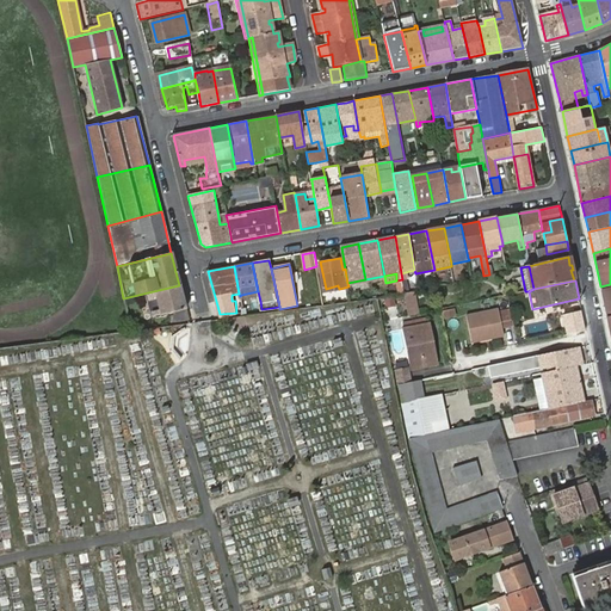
[(187,320),(179,285),(143,294),(149,315),(171,313),(173,322),(187,320)]
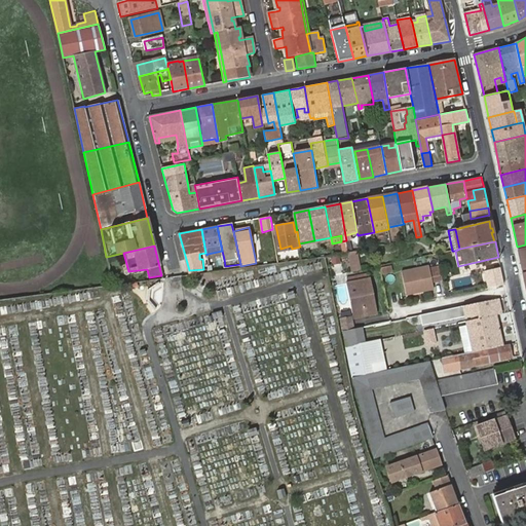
[(357,251),(348,252),(352,272),(362,271),(357,251)]
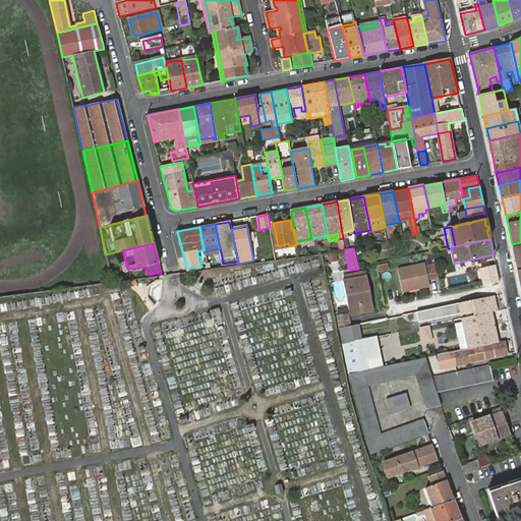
[(390,269),(388,262),(378,264),(380,271),(390,269)]
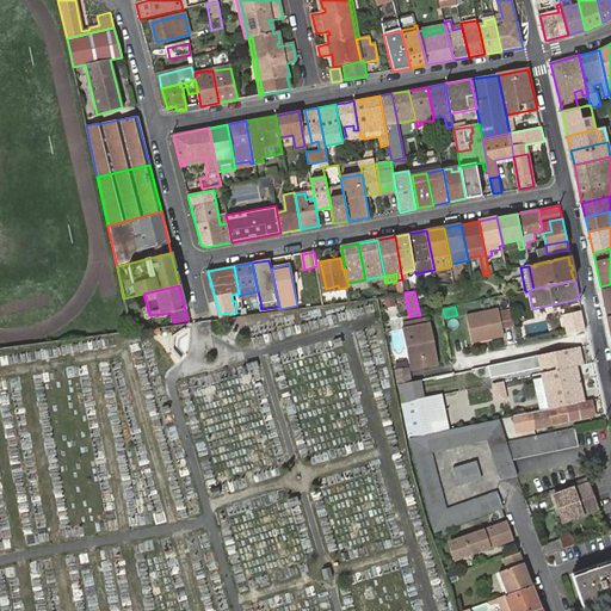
[(468,323),(501,316),(500,309),(467,318),(468,323)]
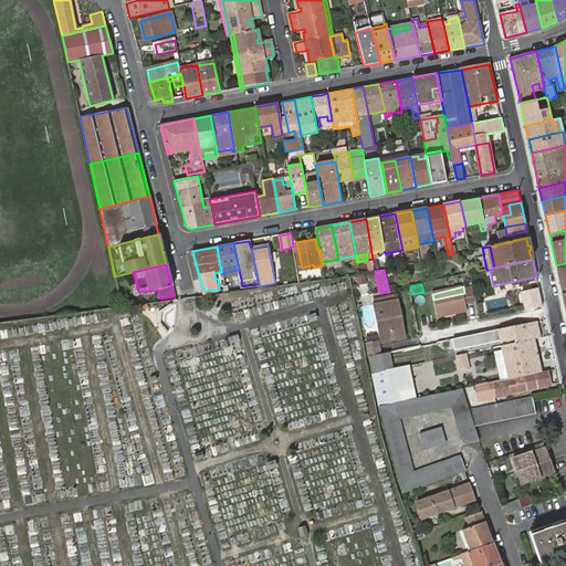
[(469,312),(464,293),(433,300),(437,314),(451,311),(452,315),(469,312)]
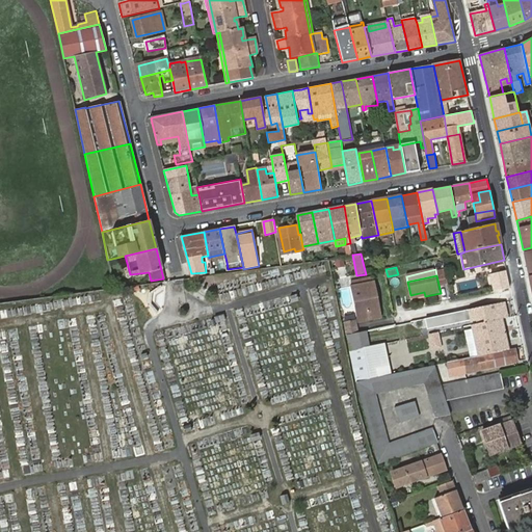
[(352,287),(360,321),(380,317),(378,302),(375,303),(373,294),(376,293),(374,283),(372,283),(370,276),(351,281),(352,287)]
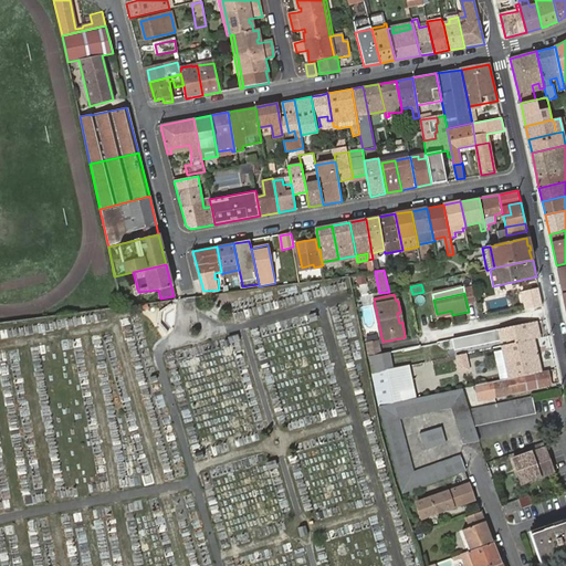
[(535,322),(453,339),(456,349),(481,344),(482,345),(517,337),(519,343),(534,339),(538,337),(535,322)]
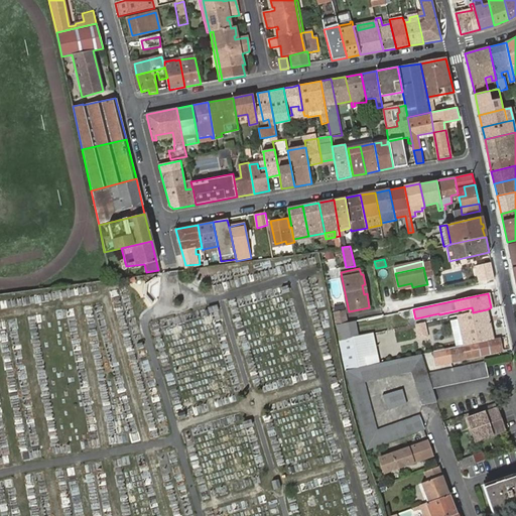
[(345,308),(335,311),(338,327),(349,325),(345,308)]
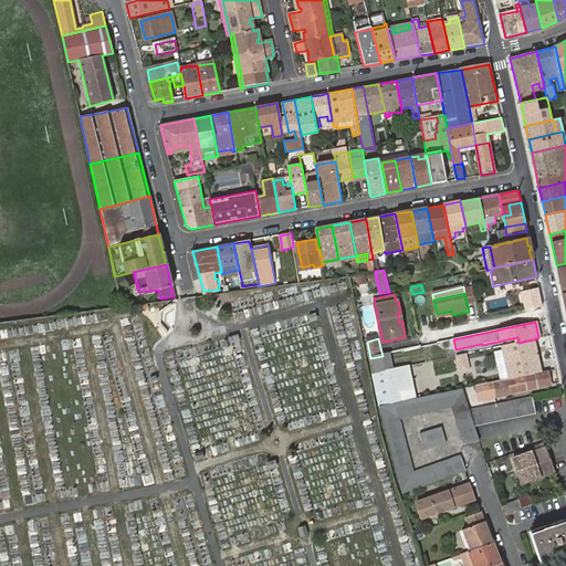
[(534,339),(519,343),(500,347),(506,379),(542,371),(534,339)]
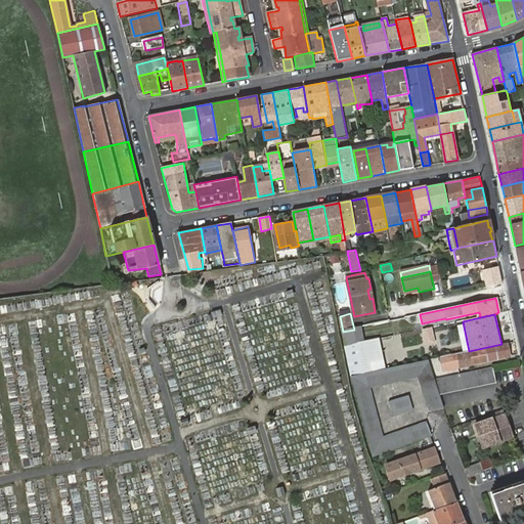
[(364,342),(362,328),(354,330),(343,332),(346,347),(364,342)]
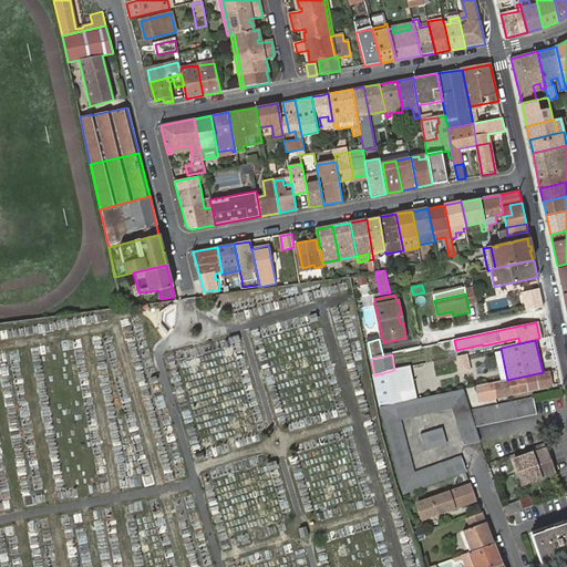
[(470,369),(466,354),(459,357),(461,371),(470,369)]
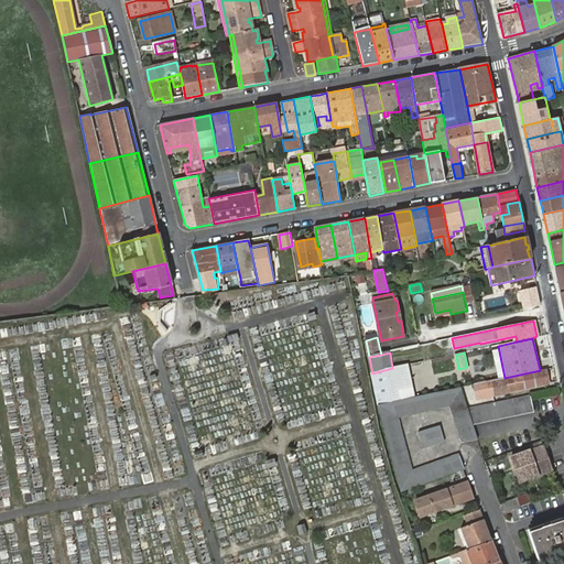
[(392,368),(372,373),(379,405),(402,400),(400,389),(414,387),(409,365),(392,368)]
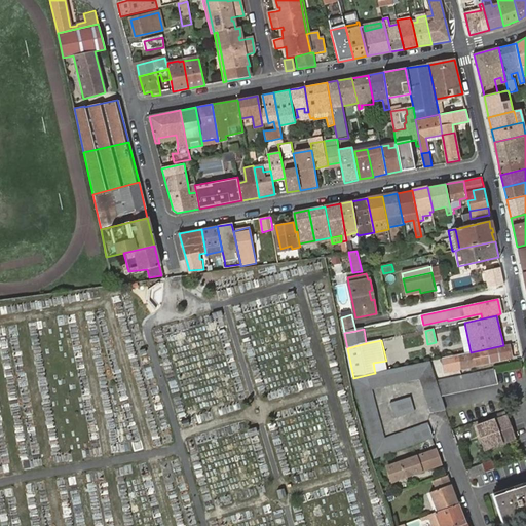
[(509,343),(503,345),(471,352),(443,359),(446,373),(513,359),(509,343)]
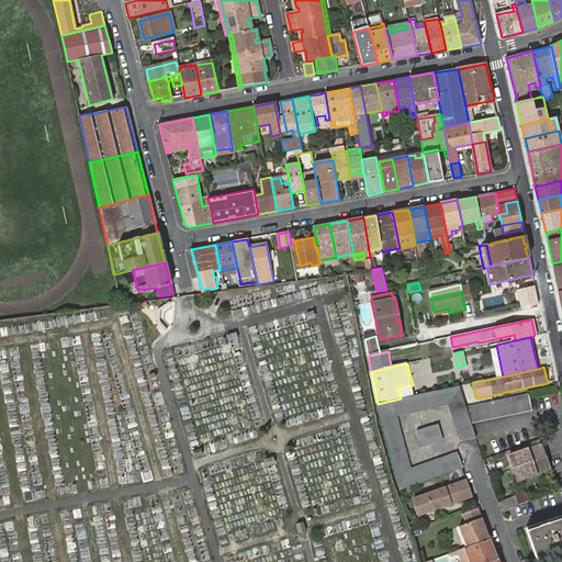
[(401,491),(464,467),(458,451),(409,469),(396,416),(448,404),(461,442),(476,438),(460,385),(401,398),(378,404),(383,431),(397,484),(401,491)]
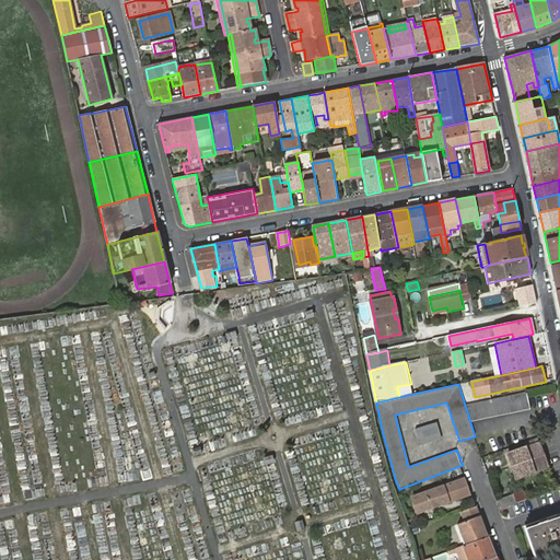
[(528,393),(468,405),(473,422),(533,410),(528,393)]
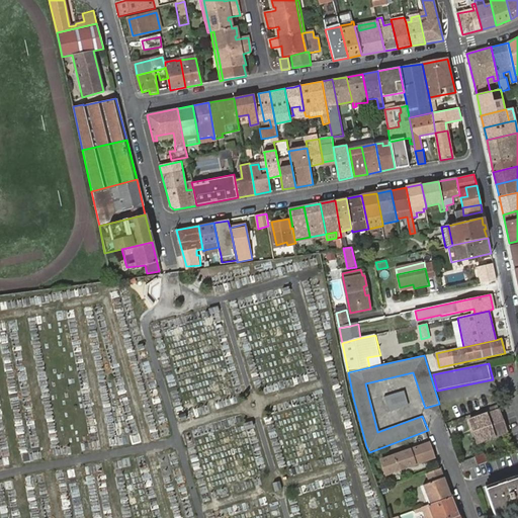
[(404,392),(383,398),(389,412),(408,406),(404,392)]
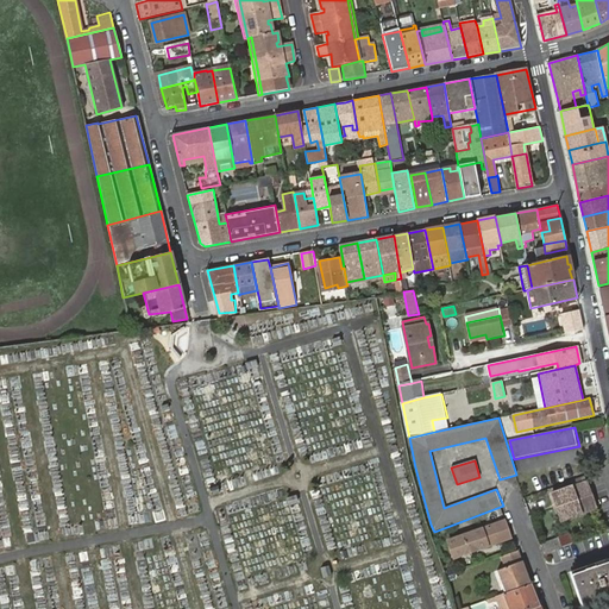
[(560,521),(596,508),(588,482),(551,494),(560,521)]
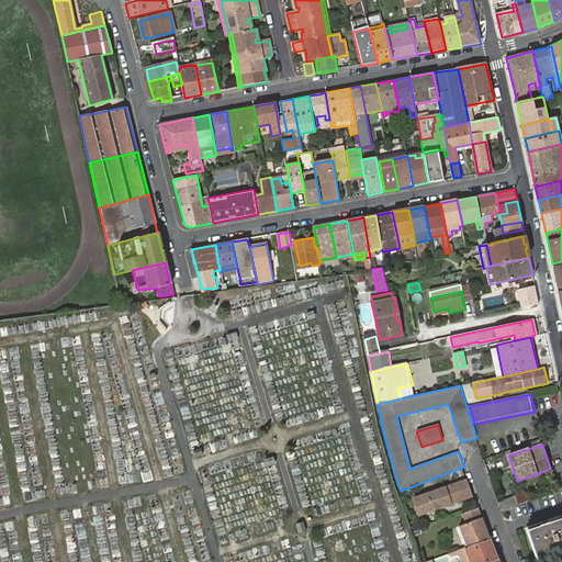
[(474,495),(468,479),(444,487),(442,490),(414,501),(419,514),(448,503),(449,505),(474,495)]
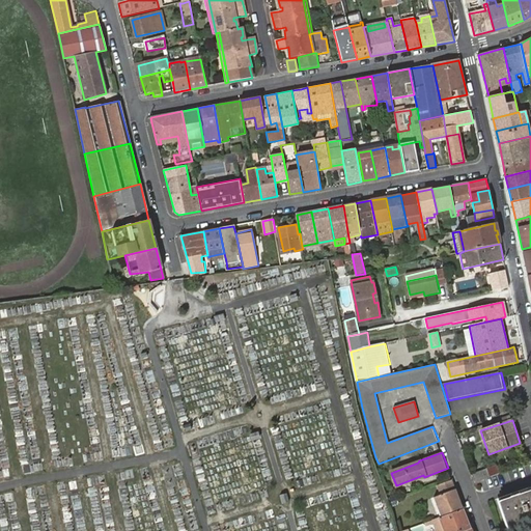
[(480,481),(501,474),(498,465),(472,474),(476,483),(480,481)]
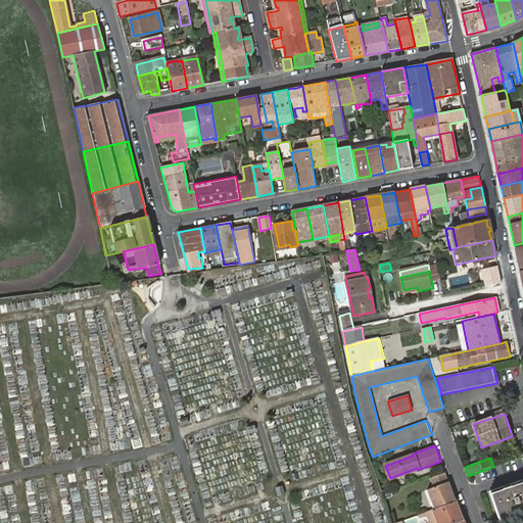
[(445,472),(430,477),(434,487),(427,489),(434,509),(456,501),(445,472)]
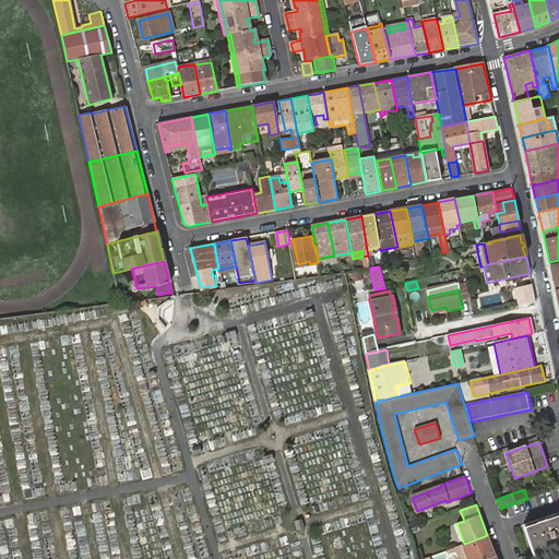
[(533,558),(535,558),(547,555),(545,549),(555,546),(557,551),(558,550),(558,516),(549,520),(548,516),(542,520),(543,522),(545,530),(539,532),(536,524),(523,528),(533,558)]
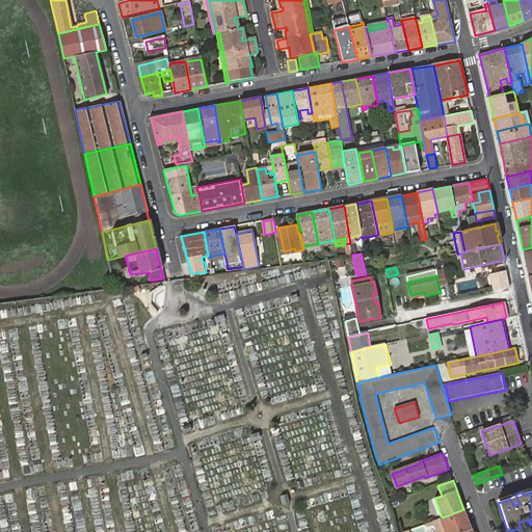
[(516,497),(510,499),(513,506),(519,504),(516,497)]
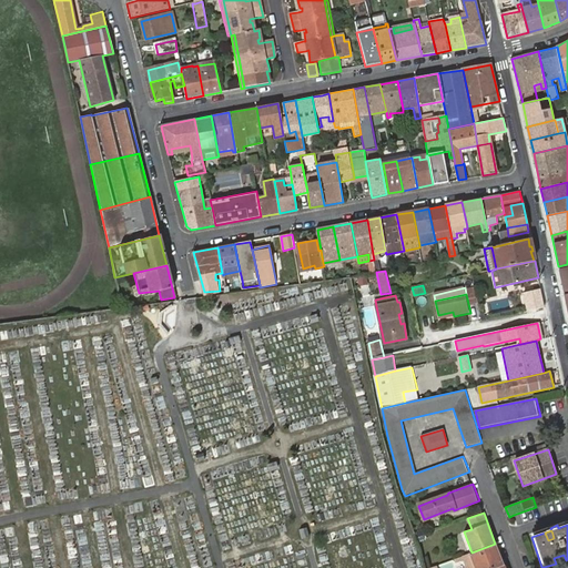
[(495,567),(504,565),(495,544),(472,553),(464,556),(468,567),(495,567)]
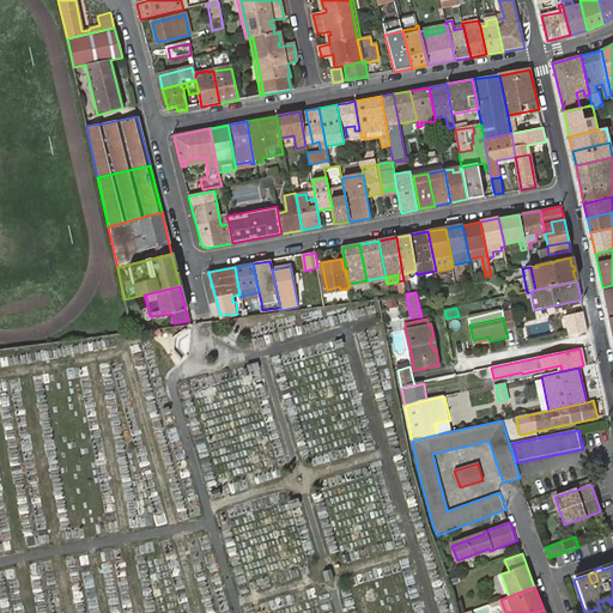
[(598,602),(600,608),(611,605),(608,599),(598,602)]
